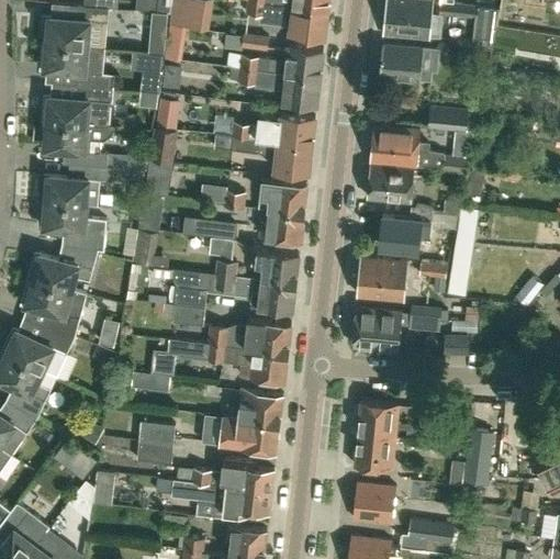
[(142,0),(141,0),(134,0),(134,11),(155,12),(145,11),(145,4),(142,0)]
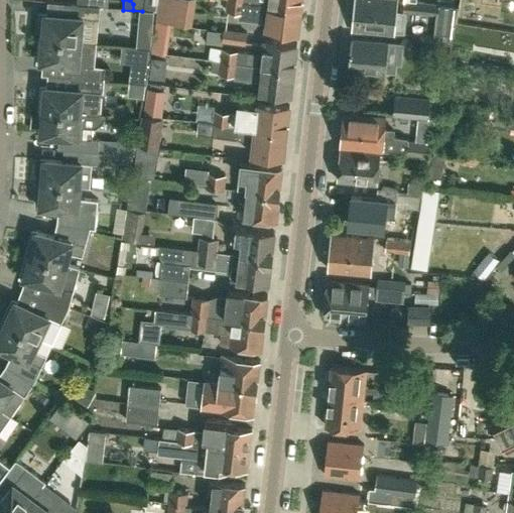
[(143,0),(142,11),(154,13),(156,0),(143,0)]
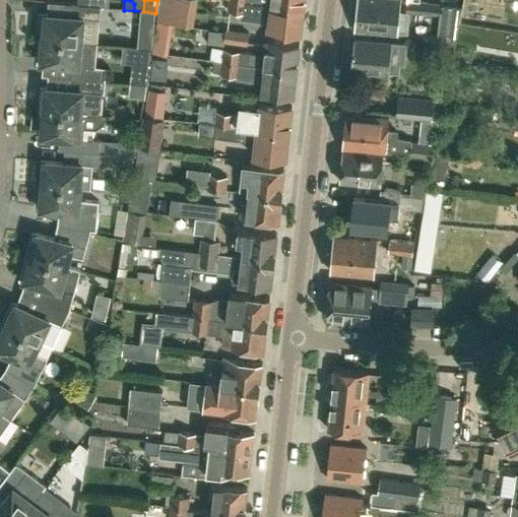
[(173,0),(157,0),(154,24),(183,28),(185,13),(172,11),(173,0)]
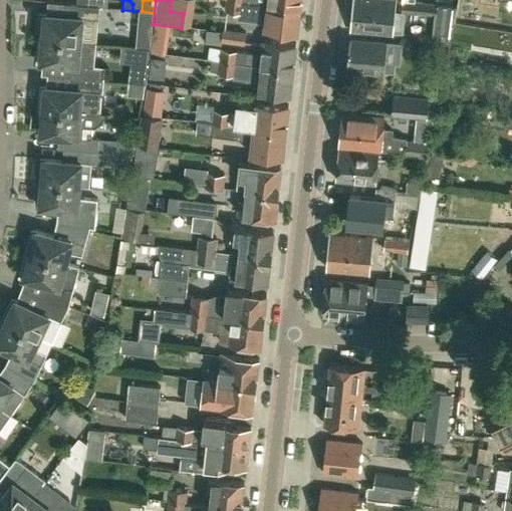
[(222,0),(222,1),(243,4),(265,6),(297,10),(297,0),(222,0)]
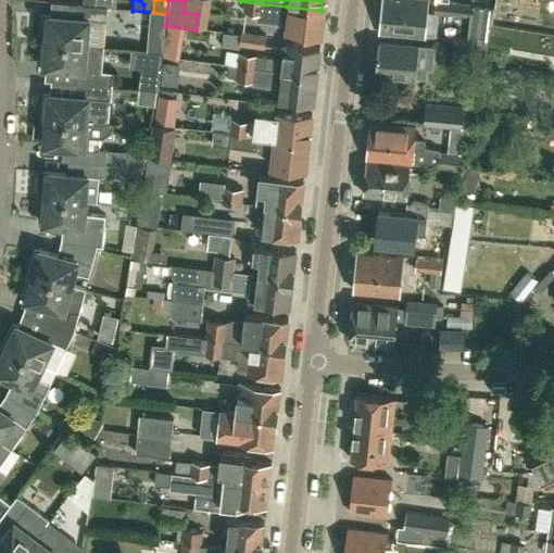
[(423,42),(428,2),(407,0),(381,0),(378,37),(423,42)]
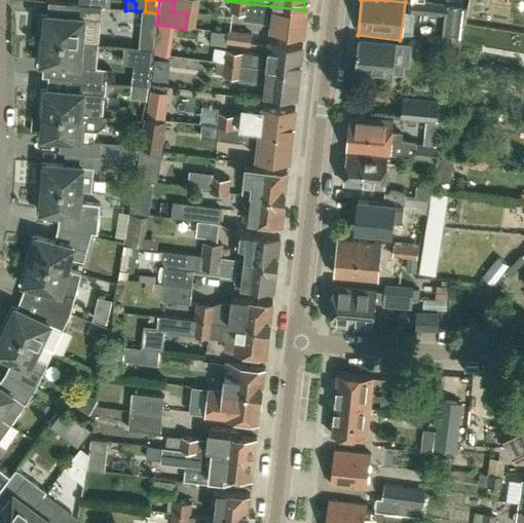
[(228,2),(227,14),(251,16),(250,23),(269,25),(268,34),(301,37),(304,10),(271,6),(249,4),(227,1),(228,2)]
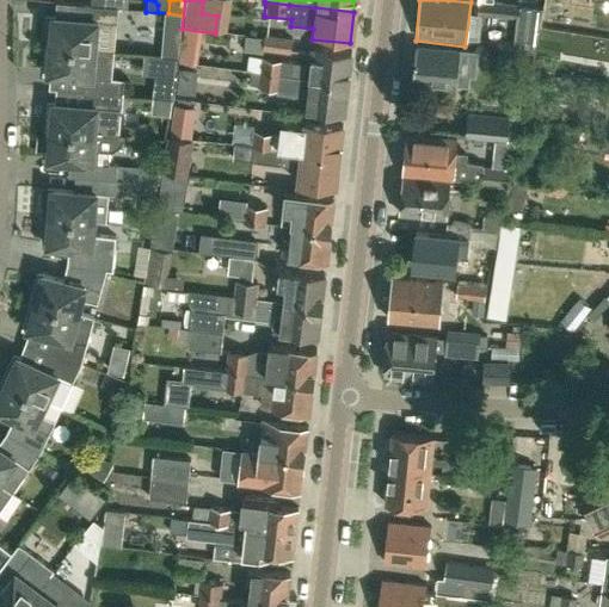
[(475,17),(516,22),(518,10),(500,7),(477,4),(475,17)]
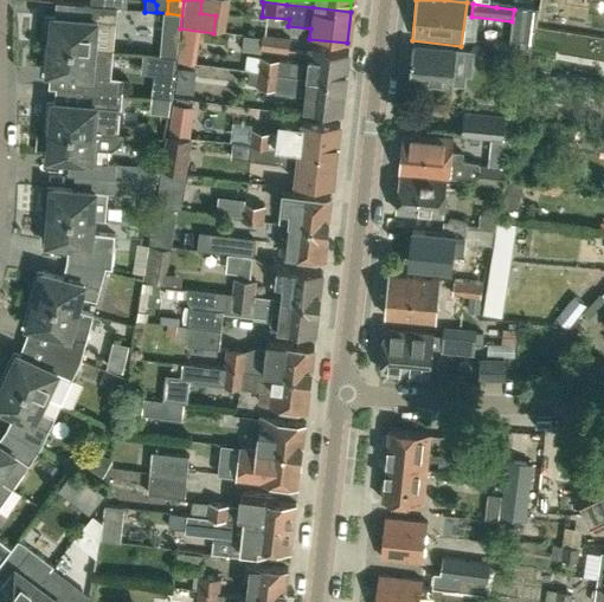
[(115,10),(81,6),(79,21),(47,19),(45,46),(92,51),(95,24),(114,25),(115,10)]
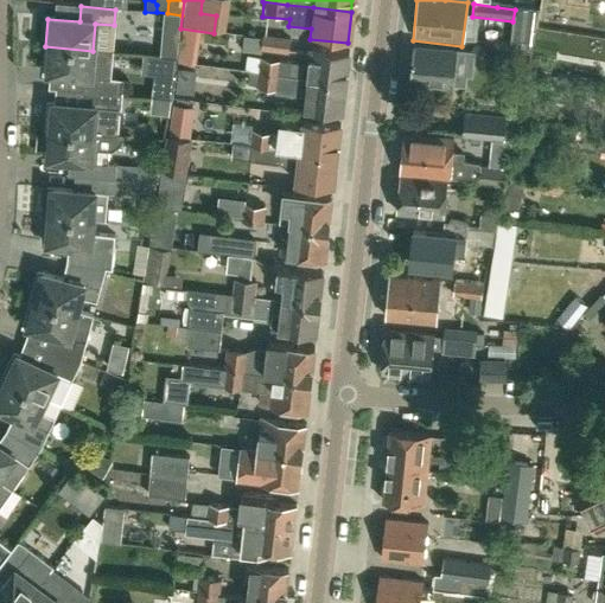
[(259,52),(287,56),(288,42),(261,38),(260,42),(242,39),(241,52),(259,55),(259,52)]
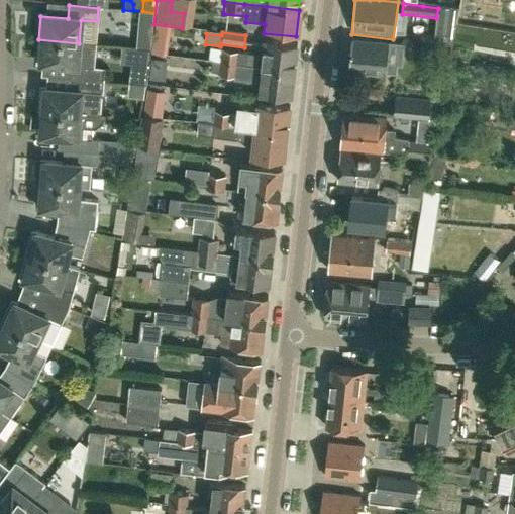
[(96,44),(79,43),(38,39),(36,64),(64,67),(63,79),(69,79),(97,81),(98,69),(91,68),(93,45),(96,45),(96,44)]
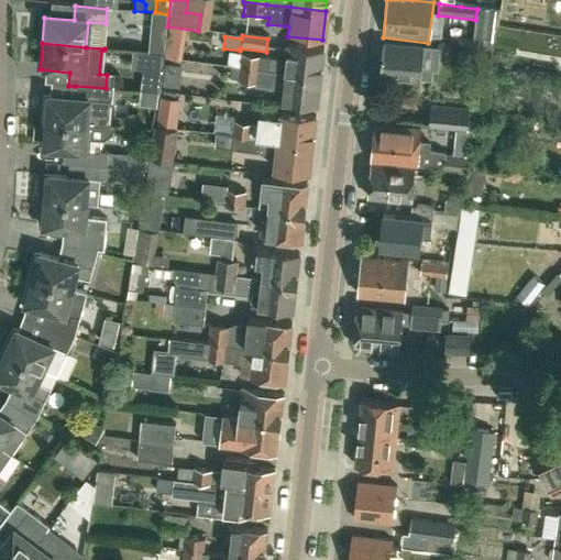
[(420,81),(424,47),(382,43),(378,77),(420,81)]
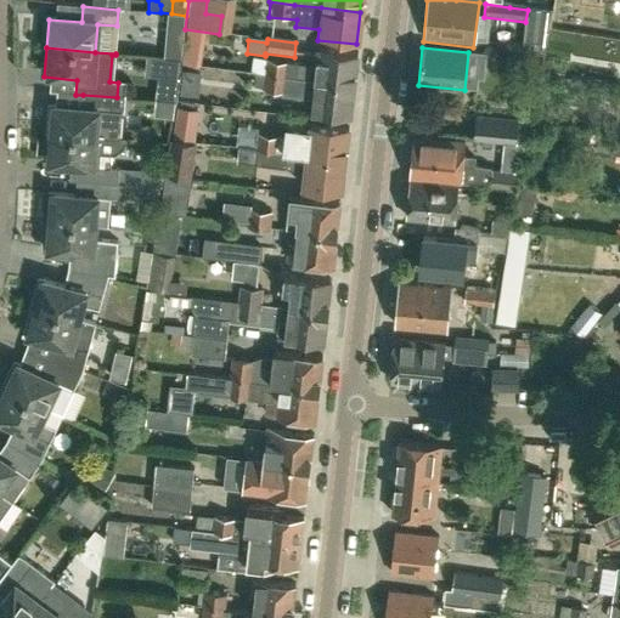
[(287,64),(285,79),(313,81),(351,86),(355,56),(316,51),(314,69),(303,68),(303,67),(287,64)]
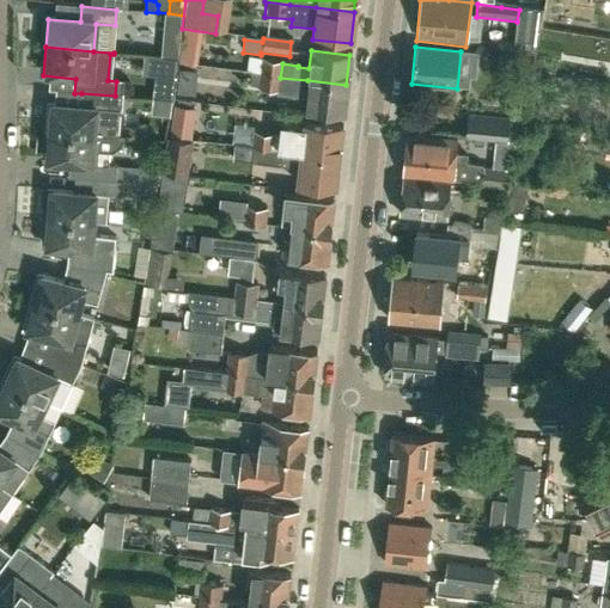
[(262,61),(260,75),(280,78),(282,63),(262,61)]
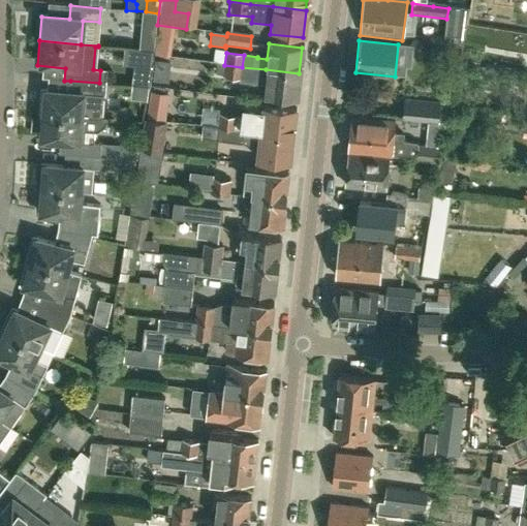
[(224,65),(223,79),(241,81),(242,67),(224,65)]
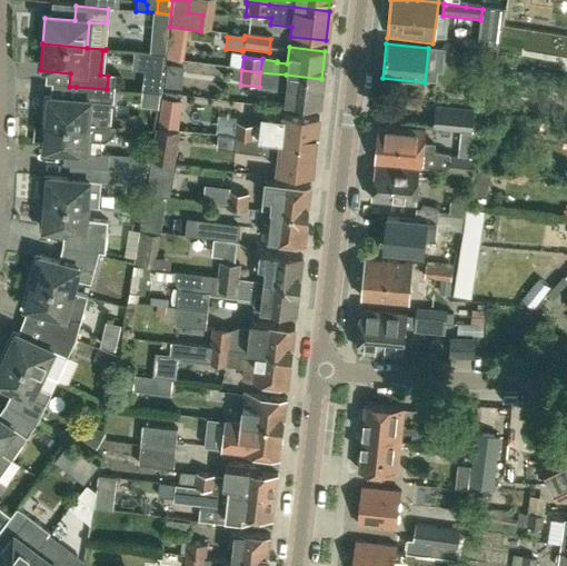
[(259,87),(259,88),(284,91),(281,103),(318,108),(321,79),(286,75),(260,72),(259,87)]
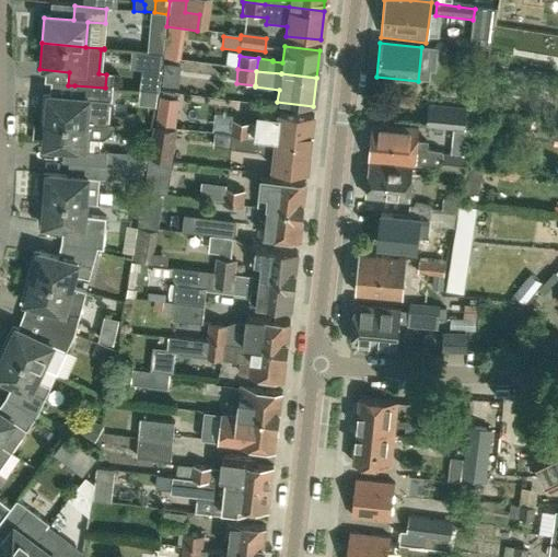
[(112,89),(105,88),(74,85),(73,99),(44,96),(41,122),(85,126),(92,126),(106,127),(108,103),(111,103),(112,89)]
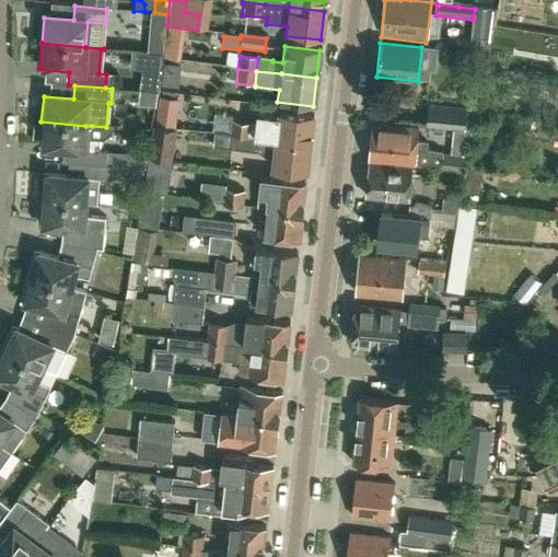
[(461,129),(462,111),(428,106),(426,126),(461,129)]
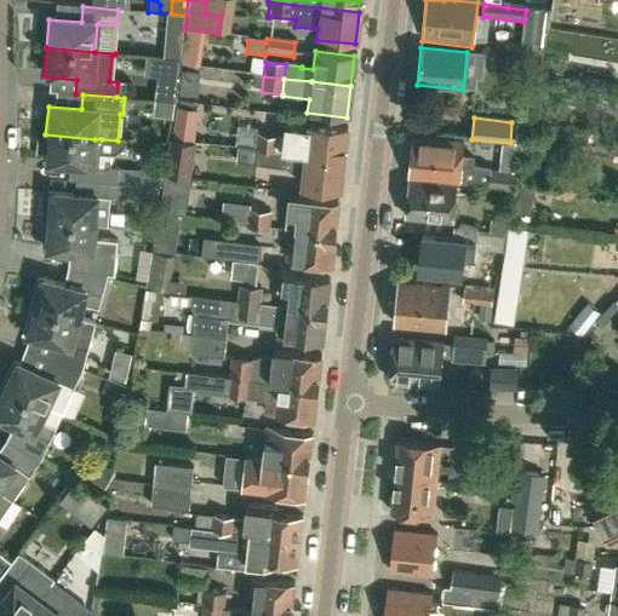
[(285,155),(341,161),(345,130),(307,125),(305,130),(282,127),(281,139),(278,138),(275,154),(285,155)]
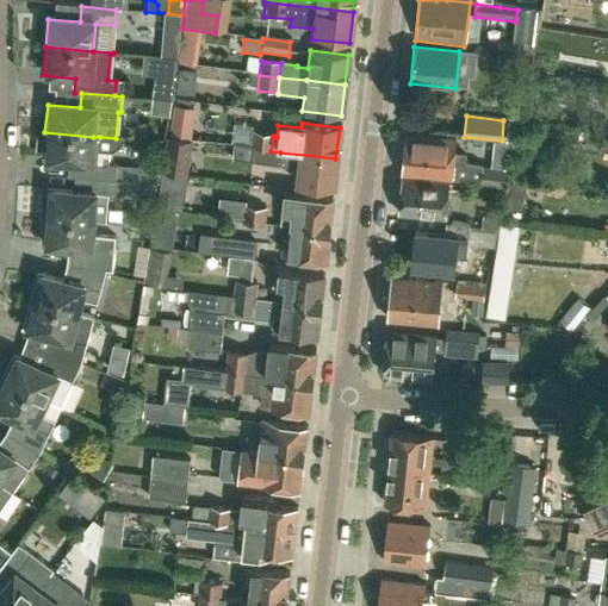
[(44,132),(42,161),(75,163),(74,179),(81,179),(115,181),(116,167),(107,166),(109,154),(113,151),(119,147),(123,139),(116,138),(100,137),(93,137),(44,132)]
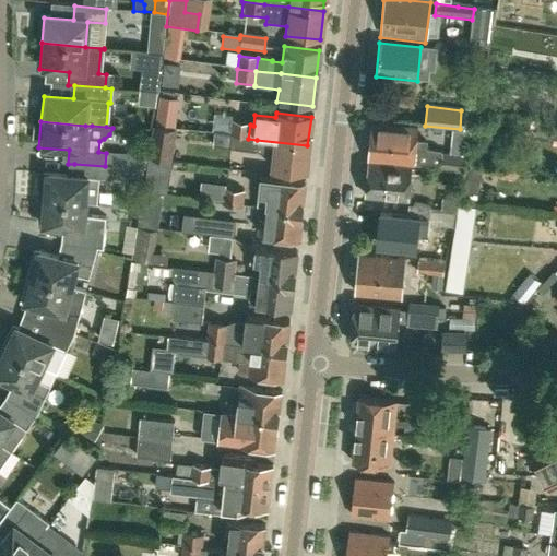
[(230,122),(229,137),(248,139),(250,125),(230,122)]
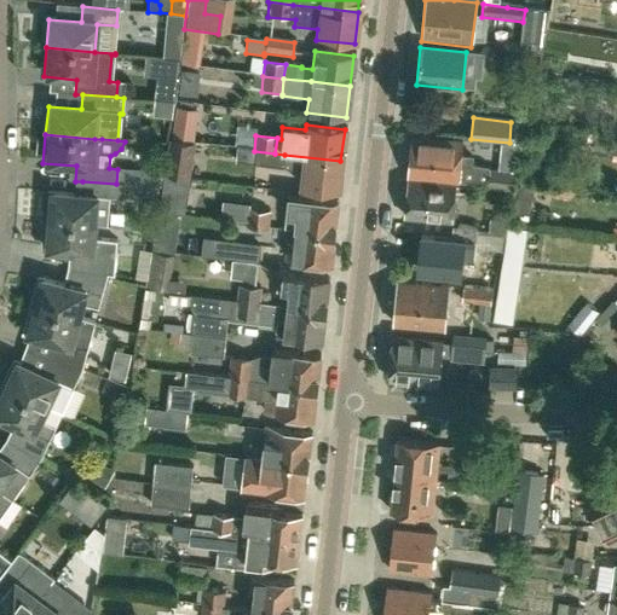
[(460,141),(411,137),(408,178),(485,186),(486,172),(488,168),(468,167),(470,158),(457,157),(460,141)]
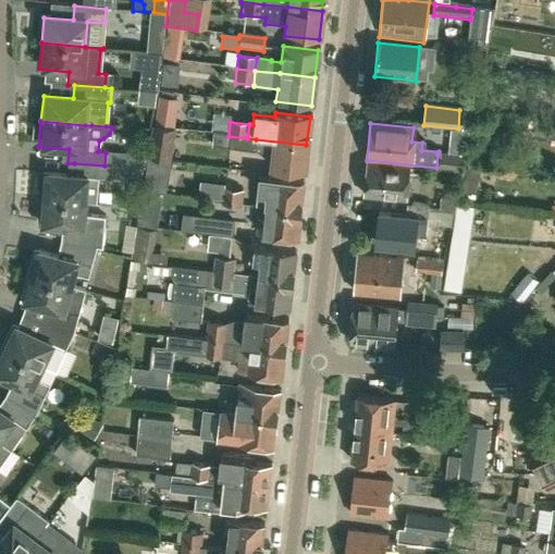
[(172,131),(150,127),(146,159),(168,162),(172,131)]
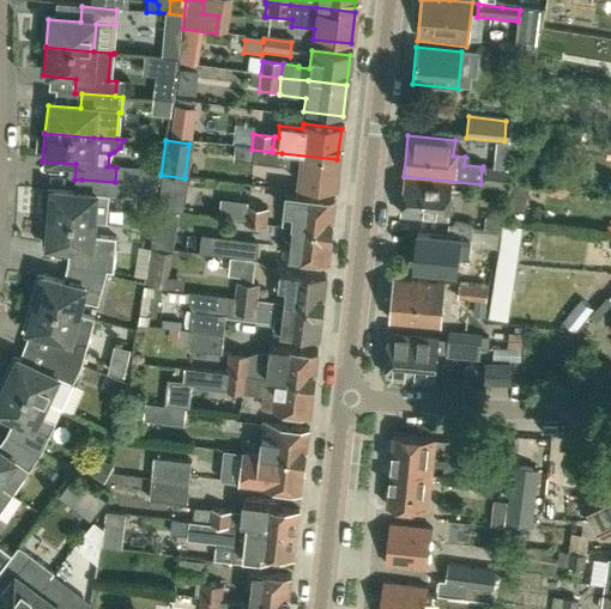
[(509,159),(512,145),(497,144),(497,152),(502,158),(509,159)]
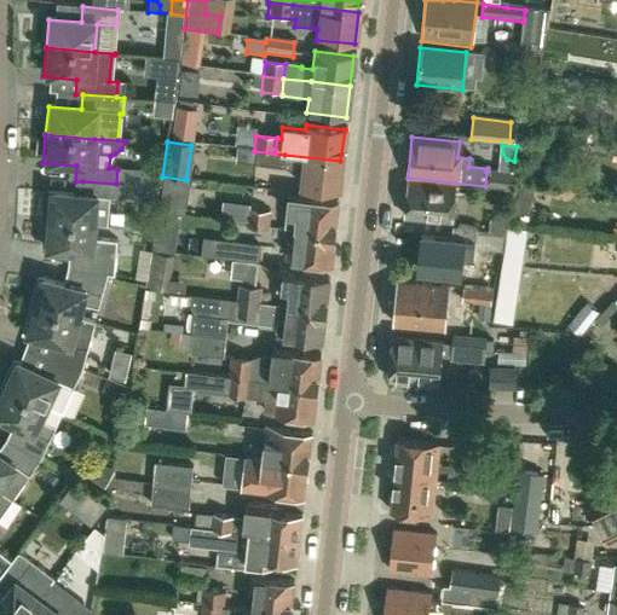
[(275,154),(254,151),(252,166),(272,168),(275,154)]
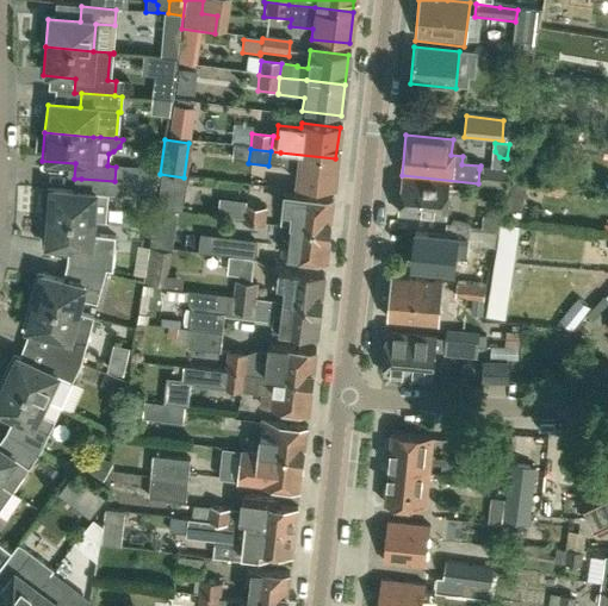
[(335,158),(280,152),(278,168),(296,170),(295,185),(332,189),(335,158)]
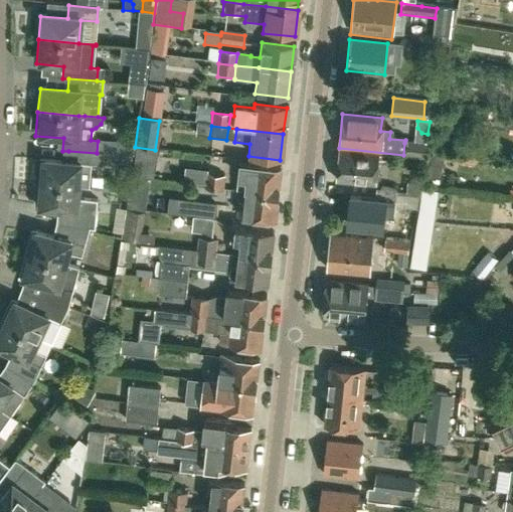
[(424,160),(426,145),(404,143),(403,155),(403,157),(424,160)]
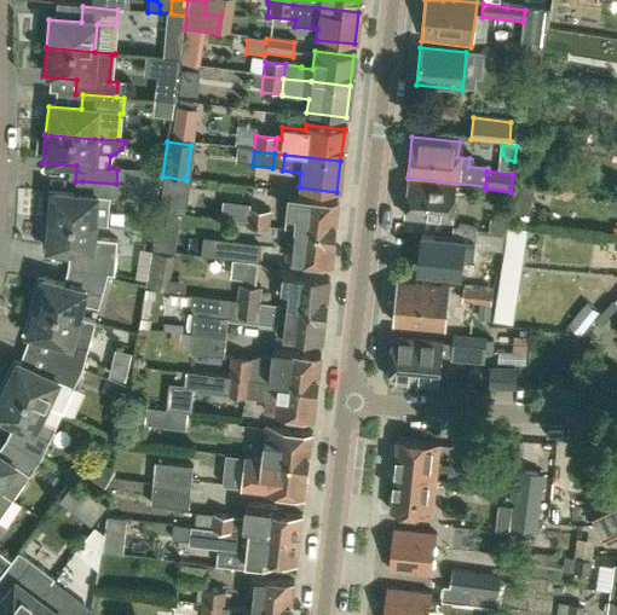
[(122,185),(116,184),(82,181),(81,196),(47,193),(45,221),(93,226),(107,227),(109,199),(121,201),(122,185)]
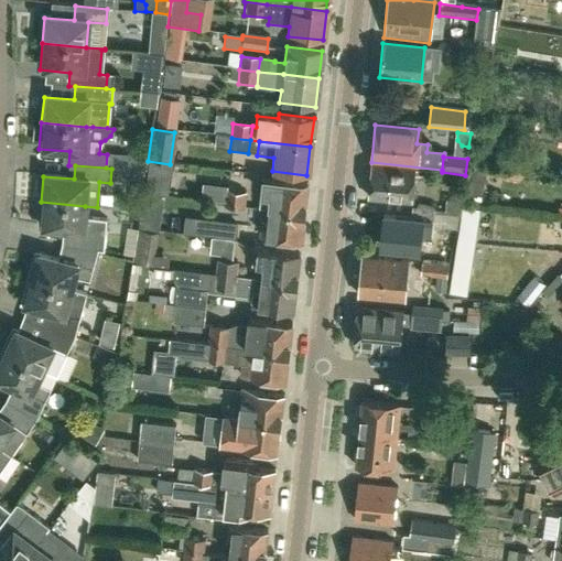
[(410,203),(413,171),(371,166),(367,197),(410,203)]
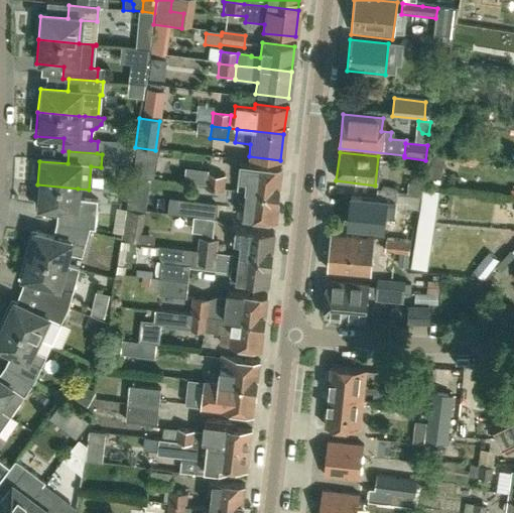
[(450,152),(447,163),(477,169),(480,158),(450,152)]
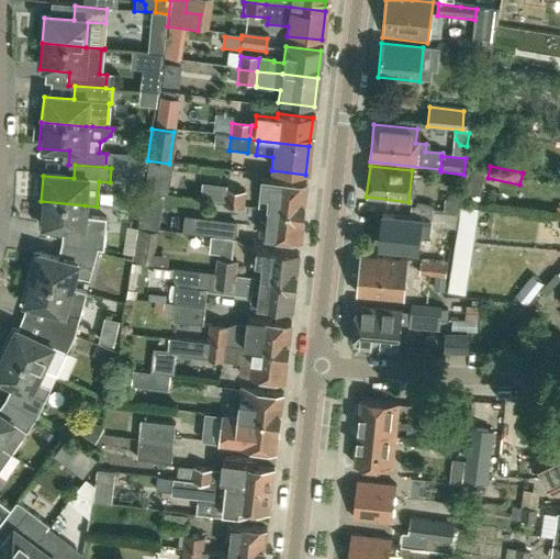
[(482,172),(481,172),(469,170),(468,180),(480,183),(482,172)]
